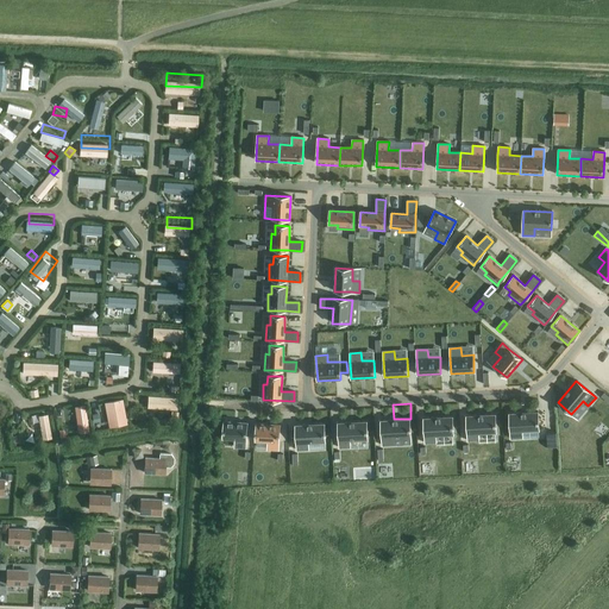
[(46,433),(56,431),(50,407),(41,409),(46,433)]
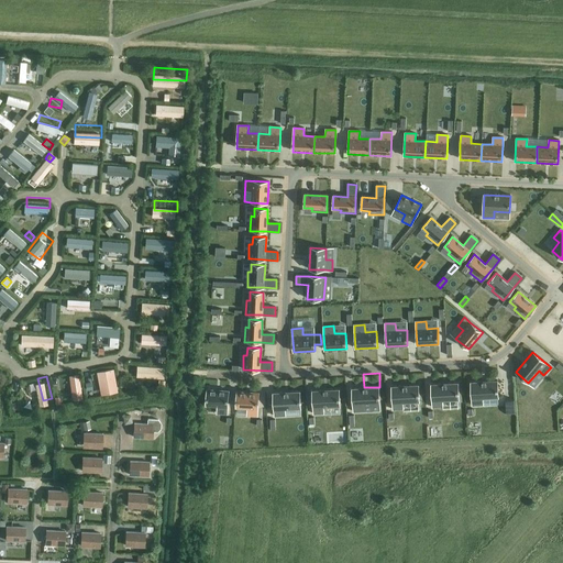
[(498,397),(497,381),(471,383),(472,406),(483,405),(483,398),(498,397)]
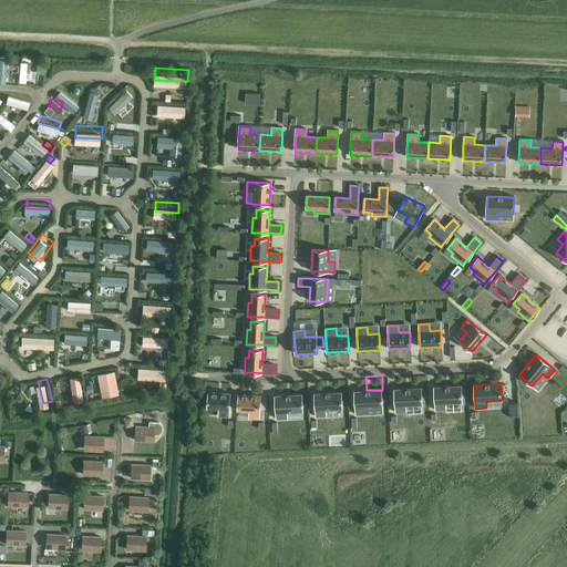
[(434,388),(435,411),(445,410),(445,403),(462,402),(461,385),(434,388)]
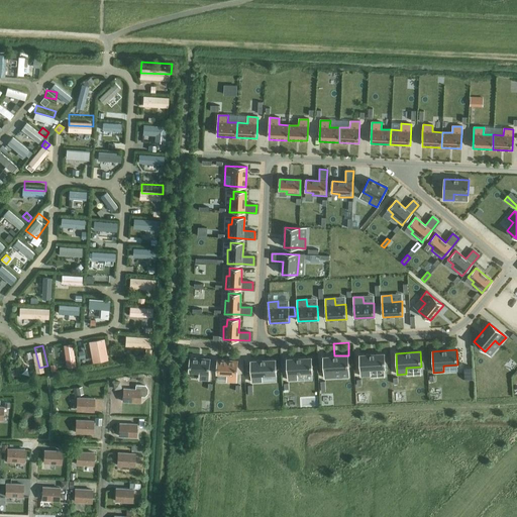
[(384,353),(359,354),(360,377),(370,376),(370,370),(385,369),(384,353)]
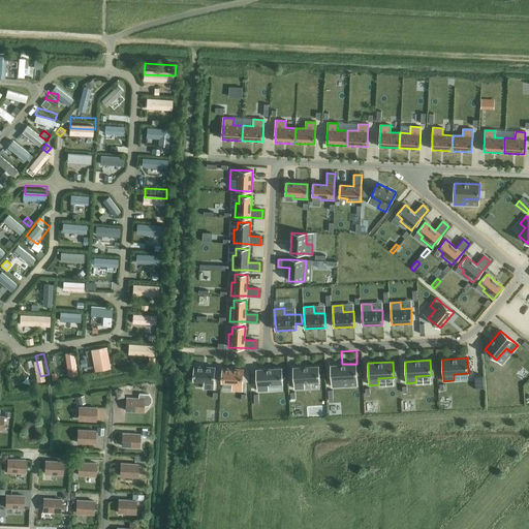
[(355,364),(331,365),(332,387),(342,386),(342,380),(356,379),(355,364)]
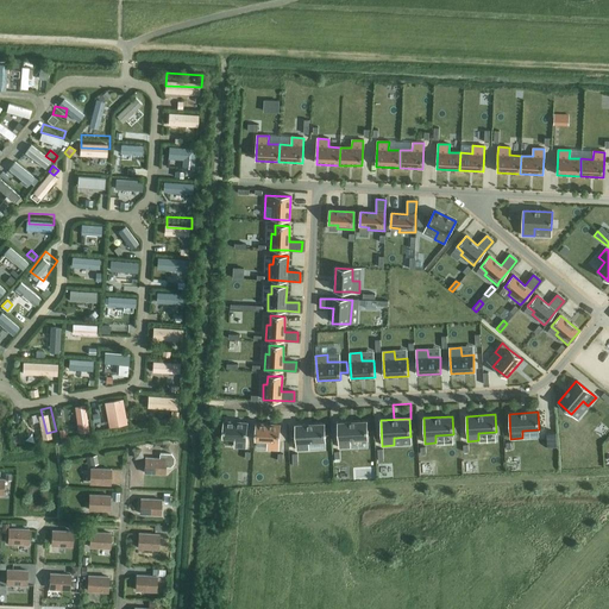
[(248,422),(224,421),(223,439),(234,440),(234,447),(245,449),(248,422)]
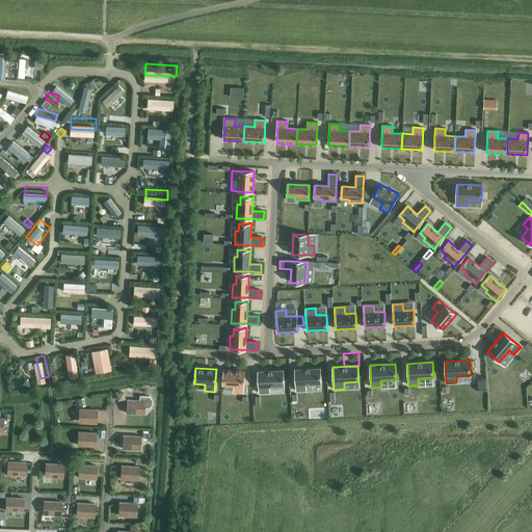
[(320,368),(295,369),(296,392),(306,391),(306,384),(321,383),(320,368)]
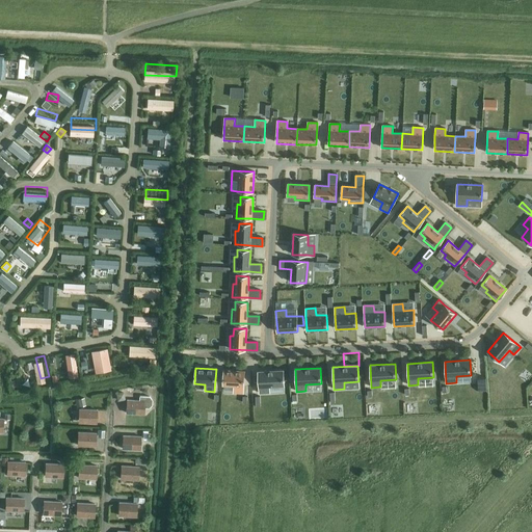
[(244,371),(223,370),(222,386),(223,386),(234,386),(233,393),(243,394),(244,371)]
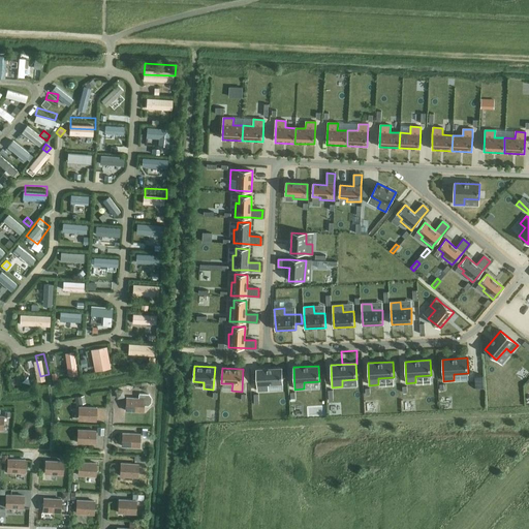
[(281,368),(256,369),(257,392),(268,391),(268,384),(282,383),(281,368)]
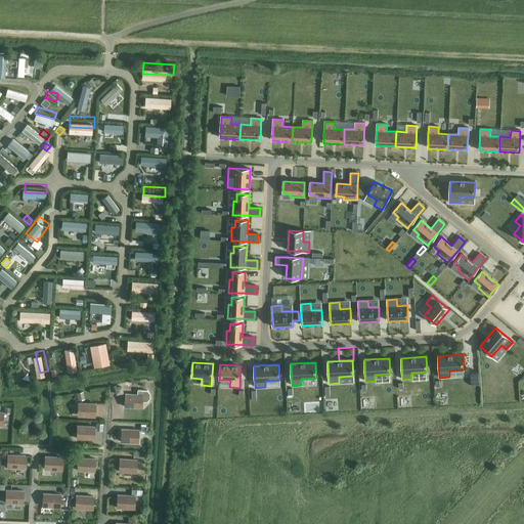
[(478,373),(470,373),(471,385),(479,385),(478,373)]
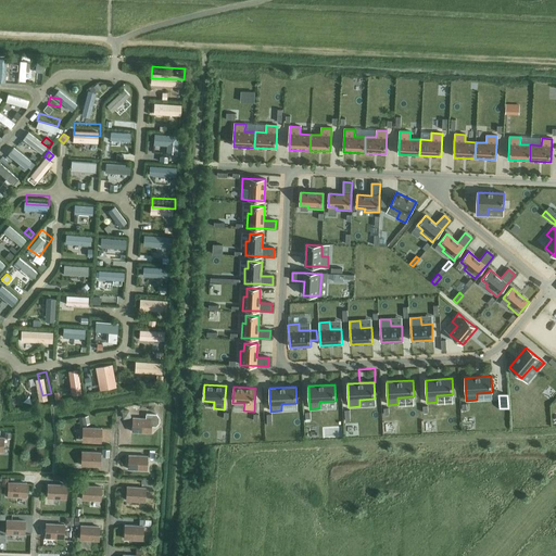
[(123,420),(130,418),(129,411),(121,412),(123,420)]
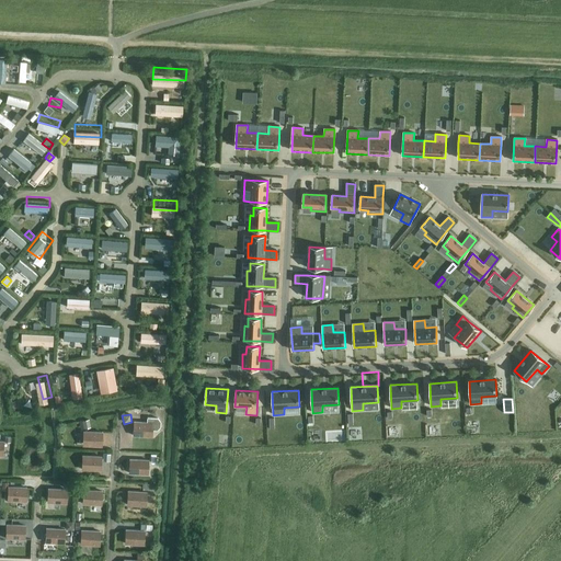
[(151,437),(151,431),(157,431),(160,427),(160,422),(158,419),(147,418),(147,423),(134,423),(133,431),(138,431),(138,436),(151,437)]
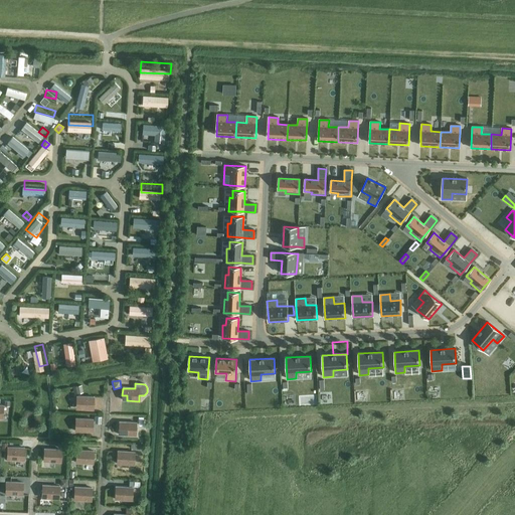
[(72,387),(73,394),(82,393),(81,385),(72,387)]
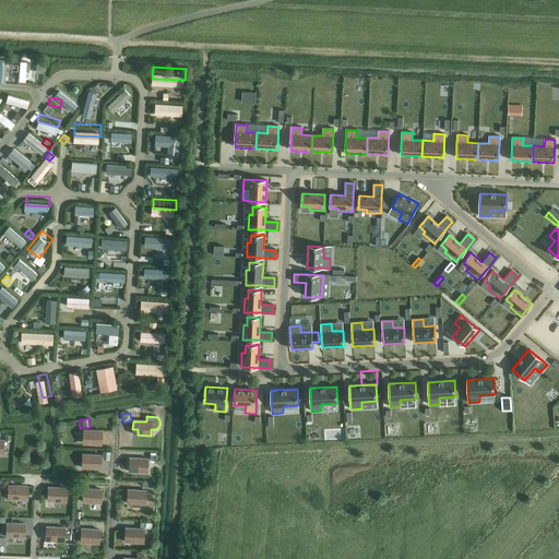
[(102,431),(83,431),(83,439),(87,439),(87,444),(100,445),(102,431)]
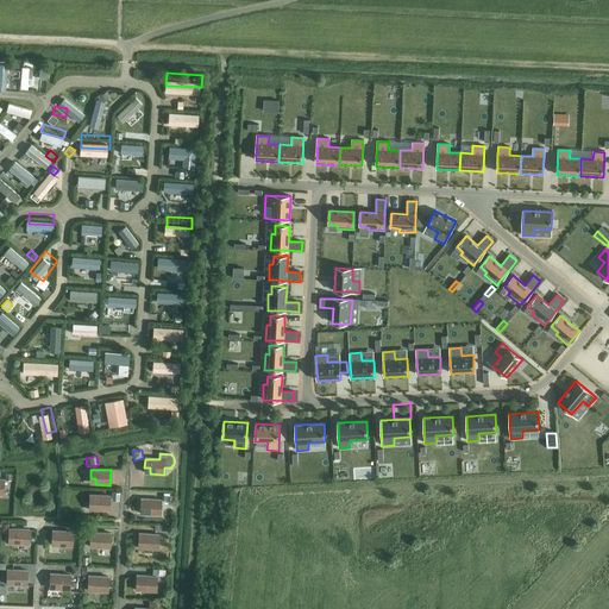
[(110,496),(89,496),(89,504),(94,504),(94,510),(108,512),(110,496)]
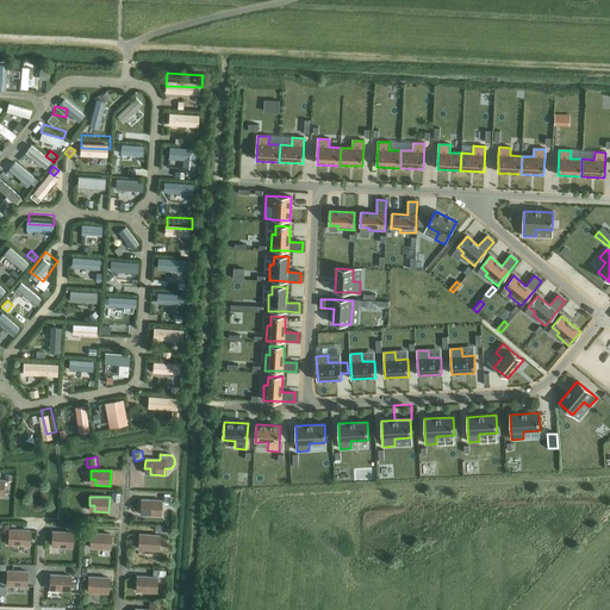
[(145,510),(145,515),(160,516),(161,502),(141,500),(141,509),(145,510)]
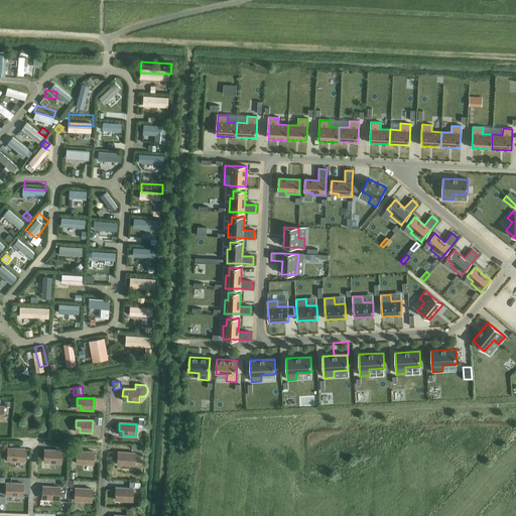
[(7,448),(6,461),(19,462),(19,457),(24,457),(24,449),(7,448)]
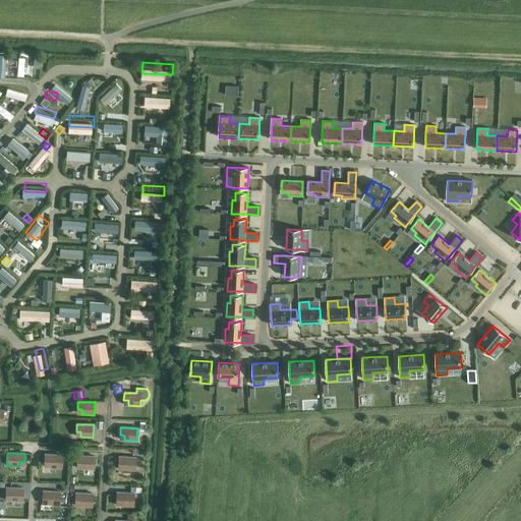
[(49,462),(49,467),(61,468),(62,455),(45,455),(44,462),(49,462)]
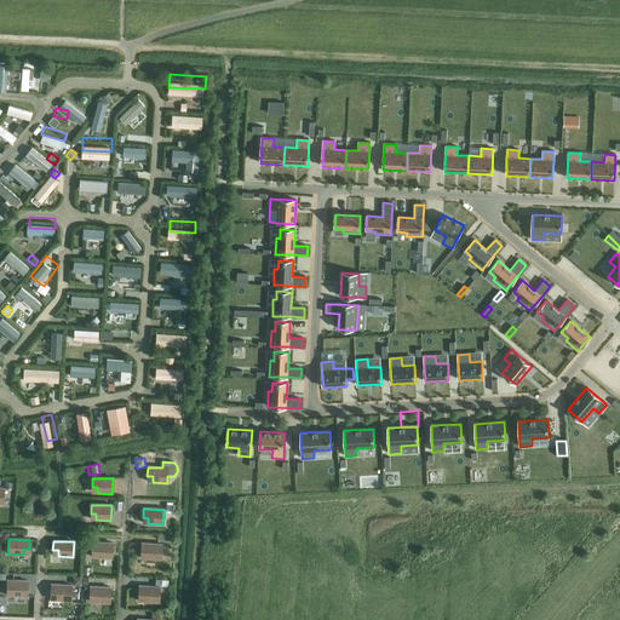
[(112,552),(113,544),(92,543),(91,557),(105,558),(107,552),(112,552)]
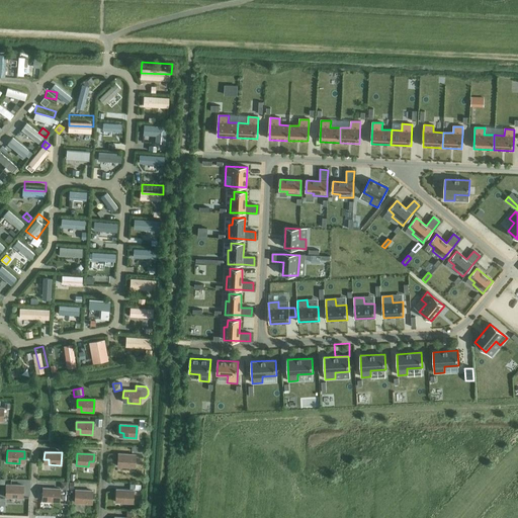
[(117,454),(117,461),(122,462),(121,466),(135,467),(135,455),(117,454)]
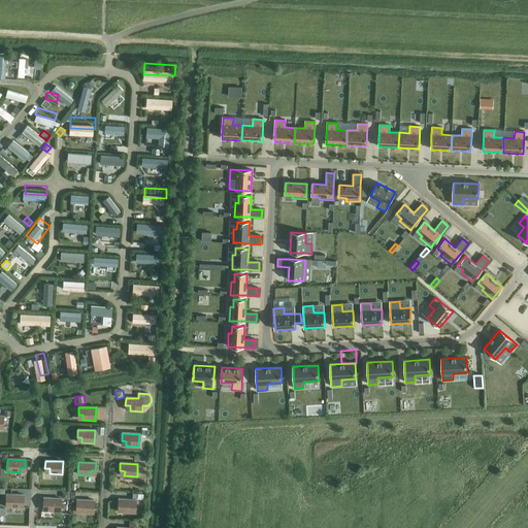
[(23,503),(24,495),(5,495),(5,507),(18,507),(19,503),(23,503)]
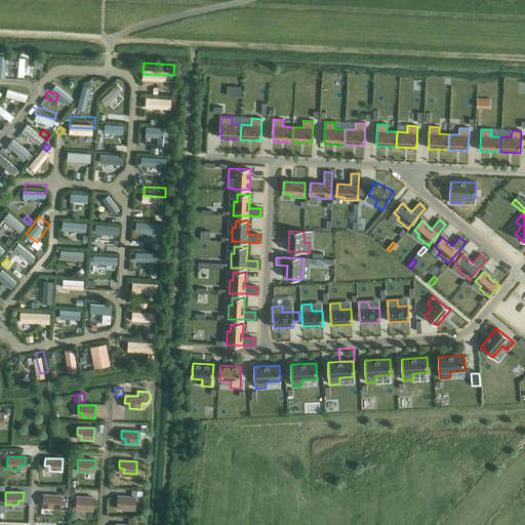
[(47,509),(59,509),(61,496),(43,495),(42,502),(47,503),(47,509)]
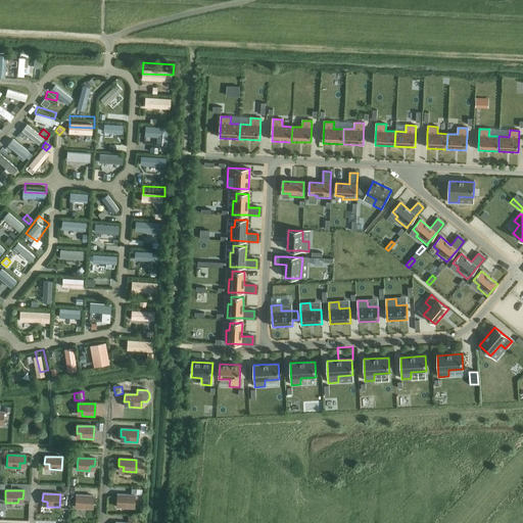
[(121,508),(134,508),(134,495),(116,494),(116,503),(122,503),(121,508)]
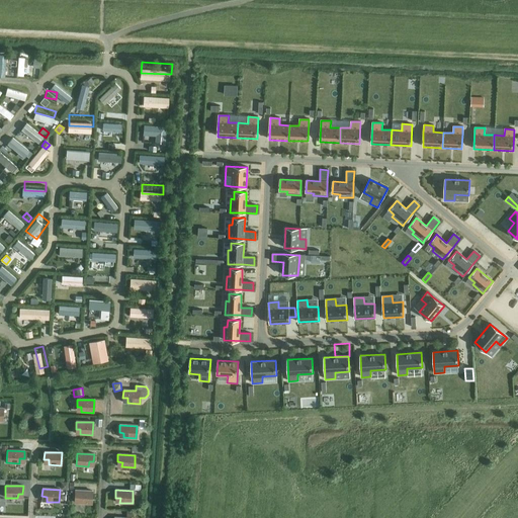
[(75,491),(74,503),(86,504),(87,499),(91,499),(92,492),(75,491)]
